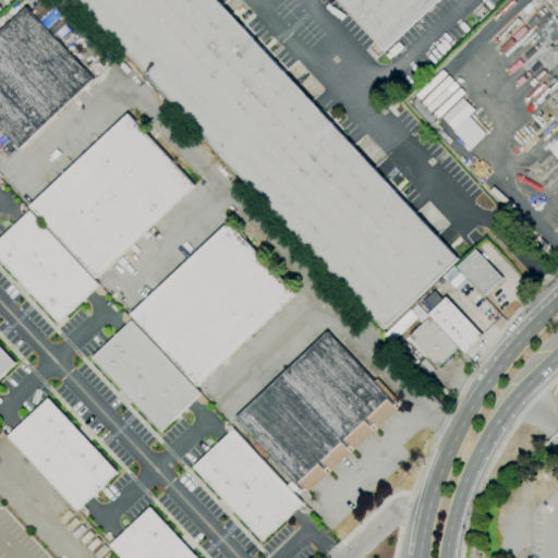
[(383,329),(76,0),(216,0),(458,258),(383,329)]
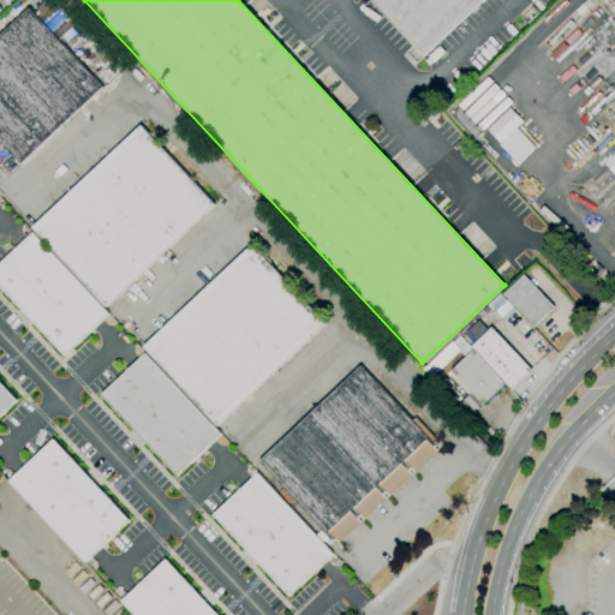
[(483,0),(424,55),(370,0),(483,0)]
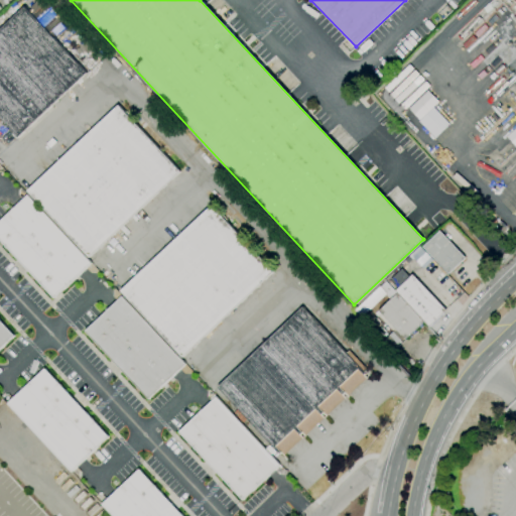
[(18,137),(0,117),(0,29),(24,7),(87,74),(18,137)]
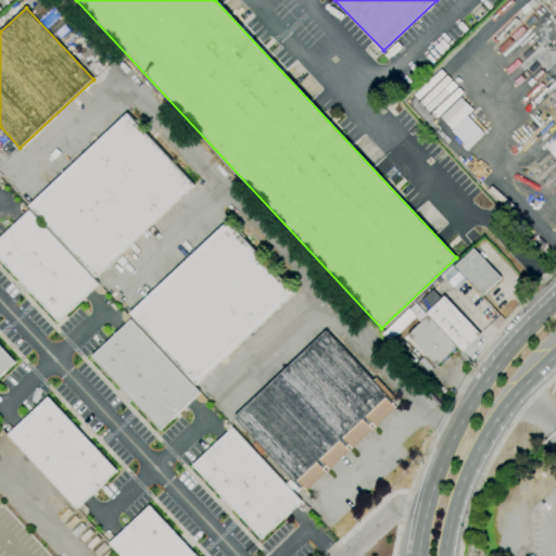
[(513,42),(508,38),(519,28),(522,33),(513,42)]
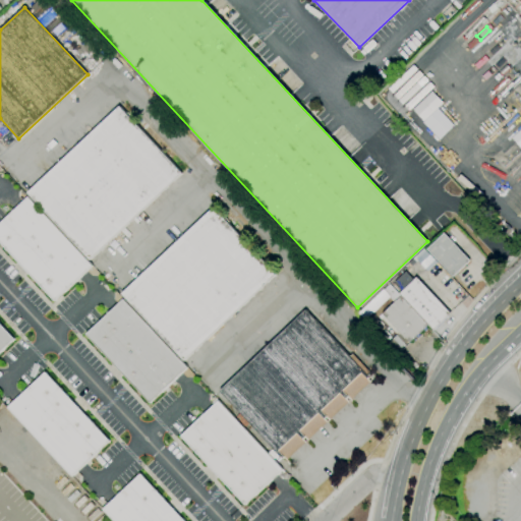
[(464,54),(461,50),(471,40),(475,44),(464,54)]
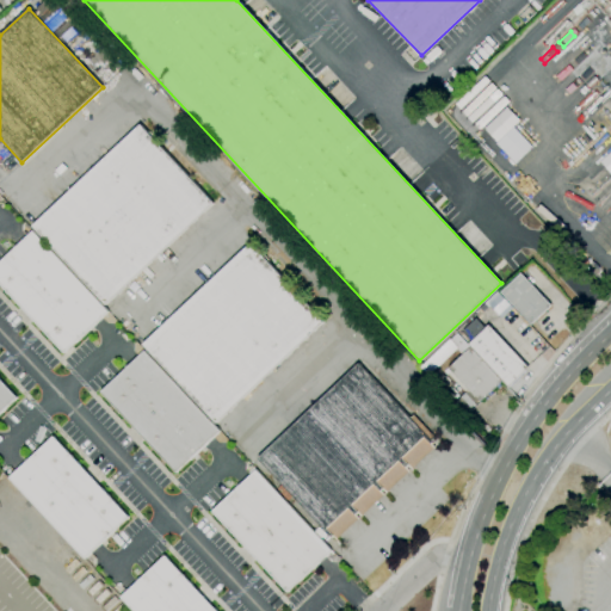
[(495,142),(518,121),(505,107),(482,128),(495,142)]
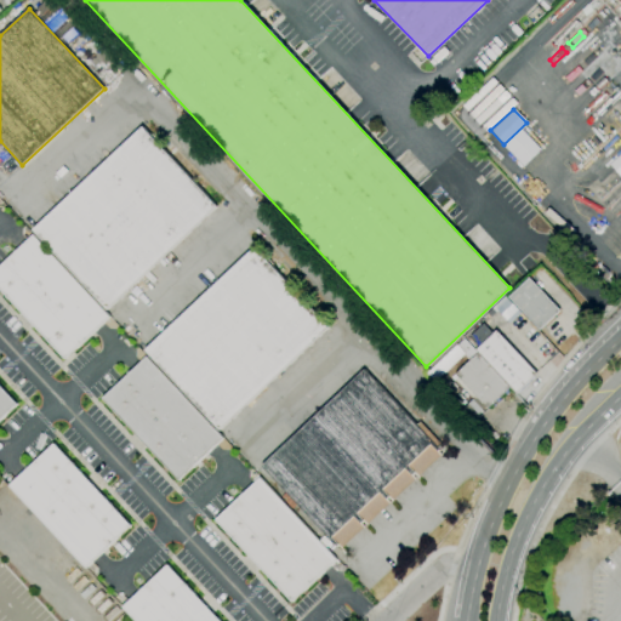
[(108,309),(33,231),(143,127),(217,208),(108,309)]
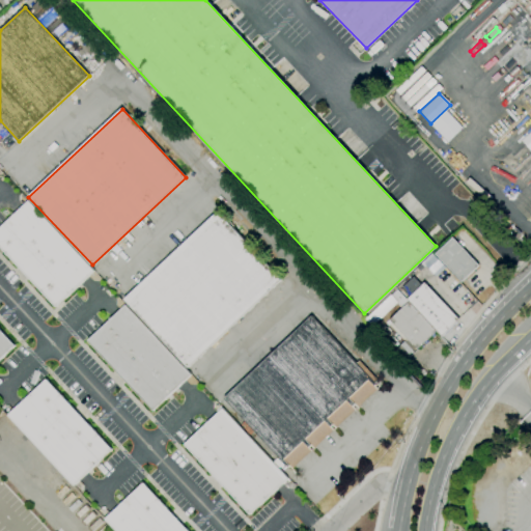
[(447,143),(462,129),(445,111),(430,126),(447,143)]
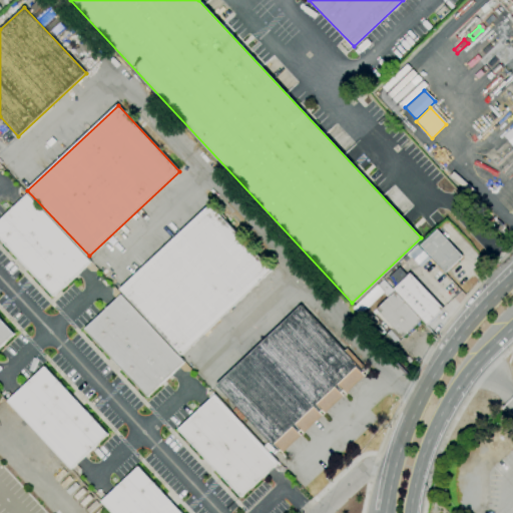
[(54,297),(0,238),(0,220),(23,199),(19,195),(24,190),(97,270),(96,271),(90,271),(86,267),(54,297)]
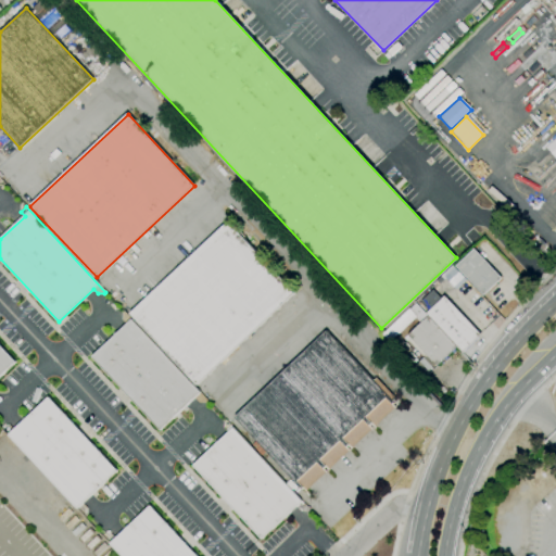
[(197,384),(130,314),(228,222),(294,293),(197,384)]
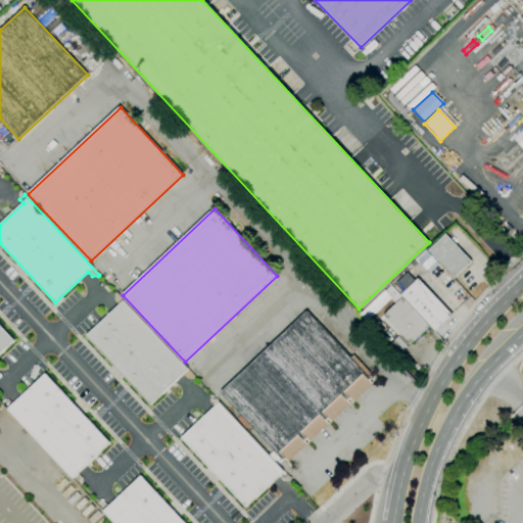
[(455,278),(429,250),(446,234),(472,262),(455,278)]
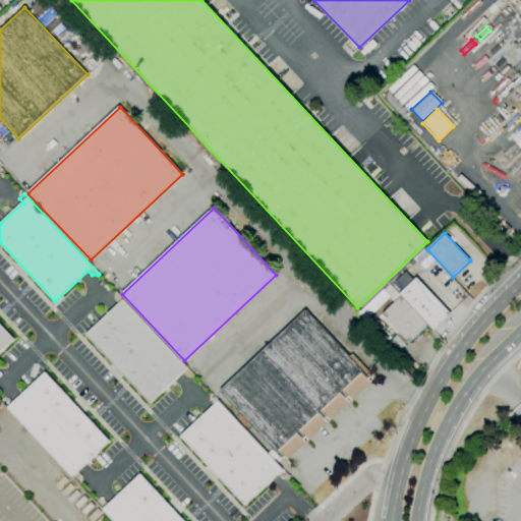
[(436,262),(422,248),(413,257),(425,271),(436,262)]
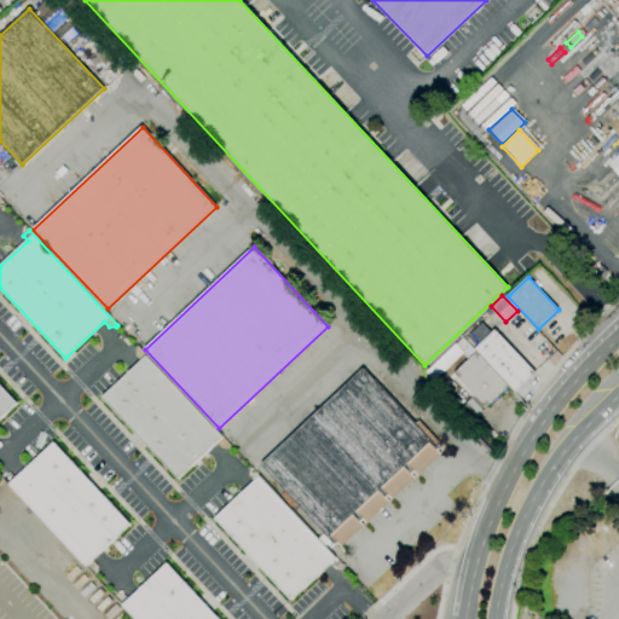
[(464,339),(482,322),(492,333),(496,330),(536,374),(515,393),(509,386),(464,339)]
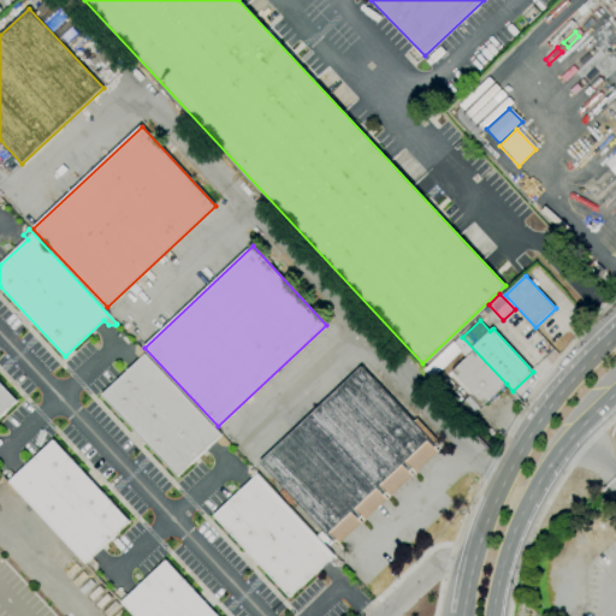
[(466,357),(460,353),(436,375),(427,367),(454,342),(454,343),(461,336),(474,350),(466,357)]
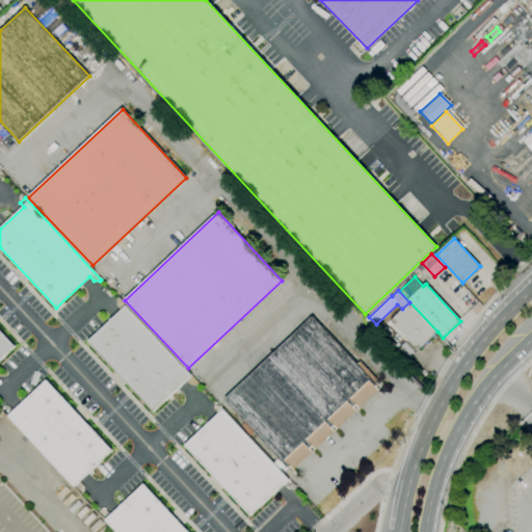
[(153,411),(87,342),(121,311),(116,307),(116,299),(118,298),(198,383),(196,386),(190,386),(186,381),(153,411)]
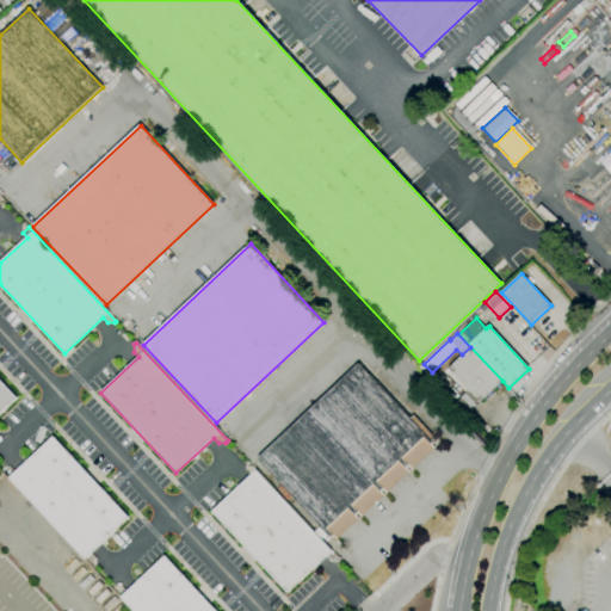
[(470,347),(503,381),(480,402),(480,401),(468,412),(457,400),(468,390),(448,369),(462,355),(470,347)]
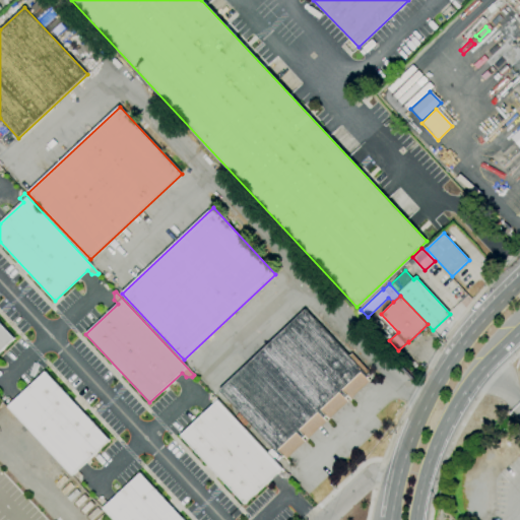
[(286,459),(283,456),(281,457),(249,421),(244,426),(236,416),(240,412),(219,390),(306,310),(348,355),(351,353),(374,377),(350,399),(347,396),(345,398),(348,401),(329,419),(326,416),(324,417),(327,421),(307,440),(305,437),(303,438),(306,441),(286,459)]
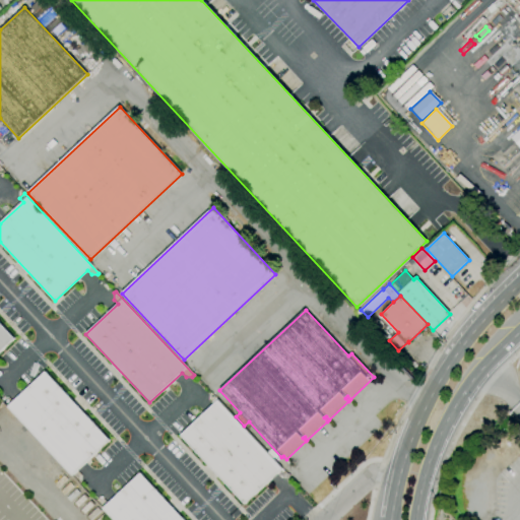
[(0,351),(0,323),(14,338),(0,351)]
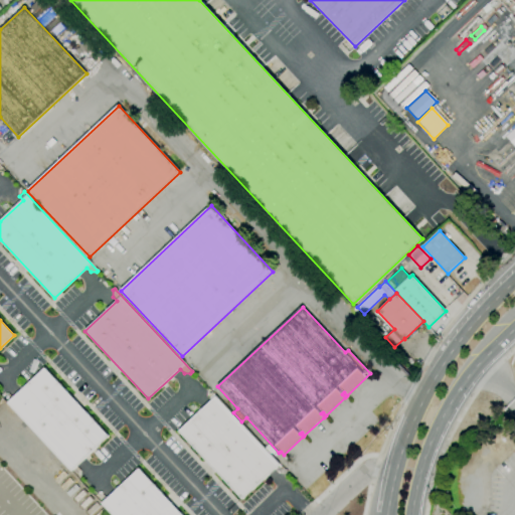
[(71,471),(8,403),(45,368),(108,437),(71,471)]
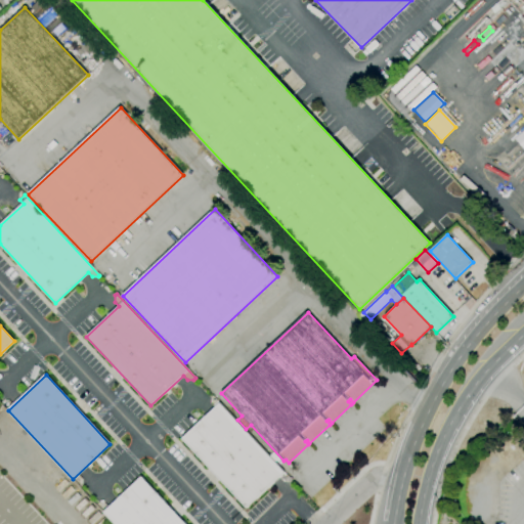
[(247,508),(182,439),(220,403),(289,477),(284,482),(278,477),(247,508)]
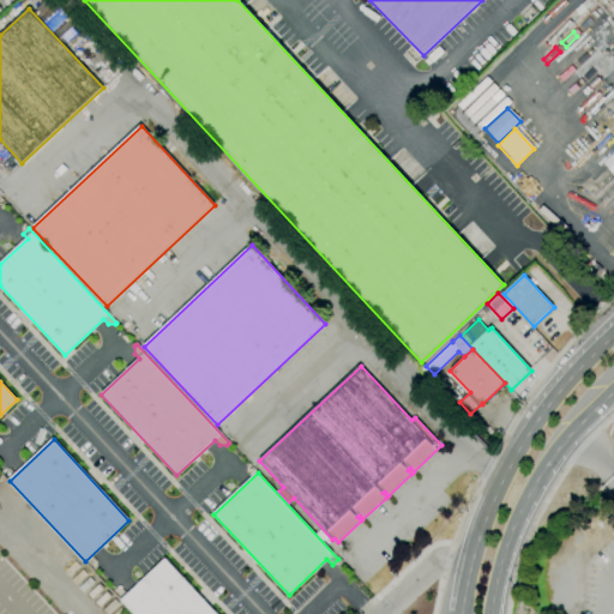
[(133,613),(121,601),(166,559),(216,613),(133,613)]
